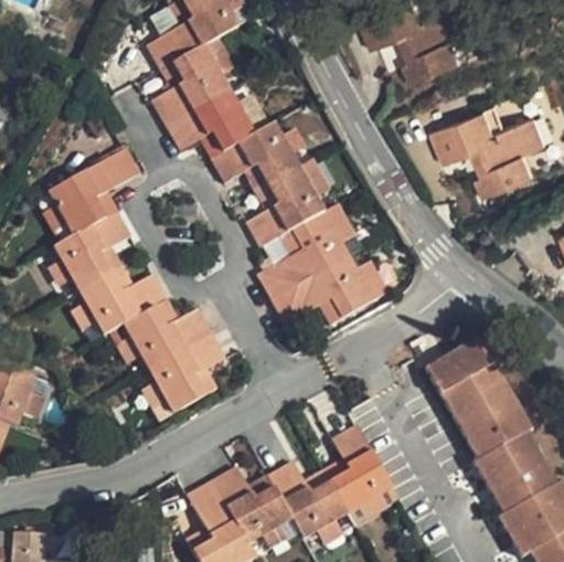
[(219,36),(238,25),(224,0),(177,0),(170,4),(181,23),(148,42),(161,67),(205,44),(219,36)]
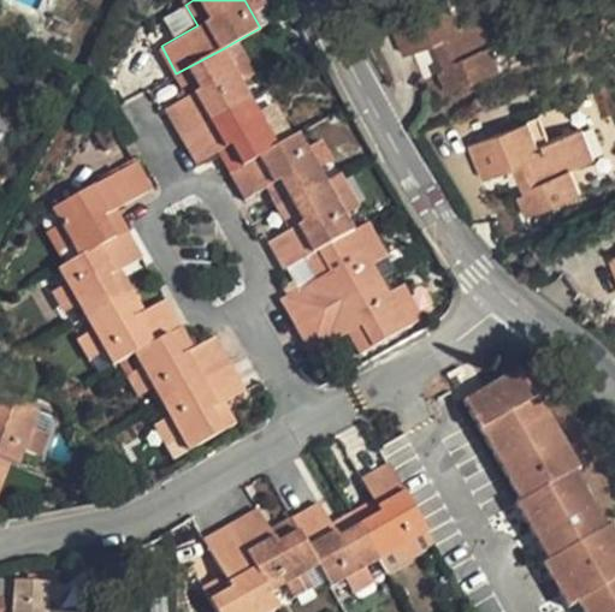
[(244,0),(260,28),(275,19),(264,0),(244,0)]
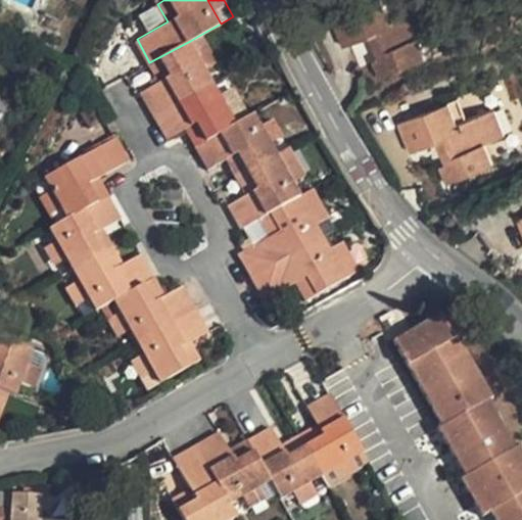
[(364,0),(332,13),(344,43),(371,32),(369,27),(380,21),(386,37),(375,41),(379,52),(375,55),(382,73),(428,53),(420,33),(439,25),(429,0),(426,0),(400,10),(391,14),(384,0),(364,0)]
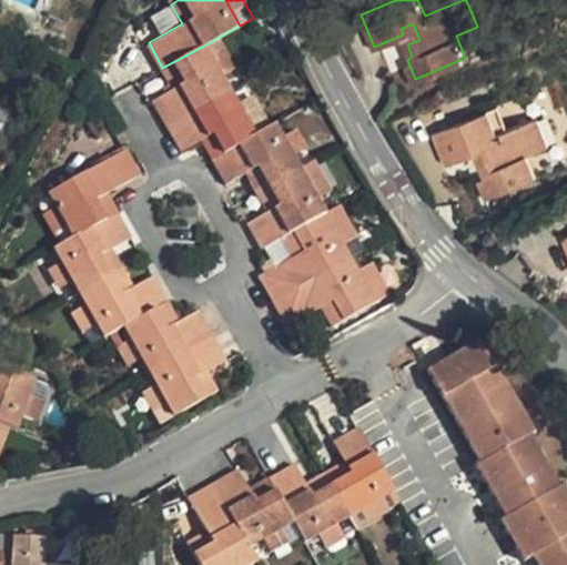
[(417,0),(425,16),(435,11),(429,0),(417,0)]
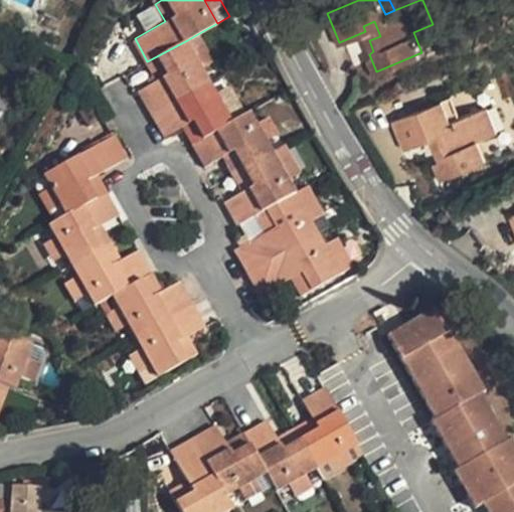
[(141,11),(148,26),(163,18),(155,4),(141,11)]
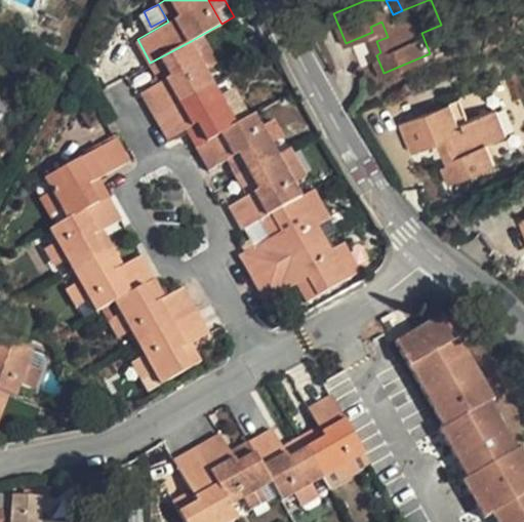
[(372,32),(376,41),(388,37),(381,22),(370,27),(372,32)]
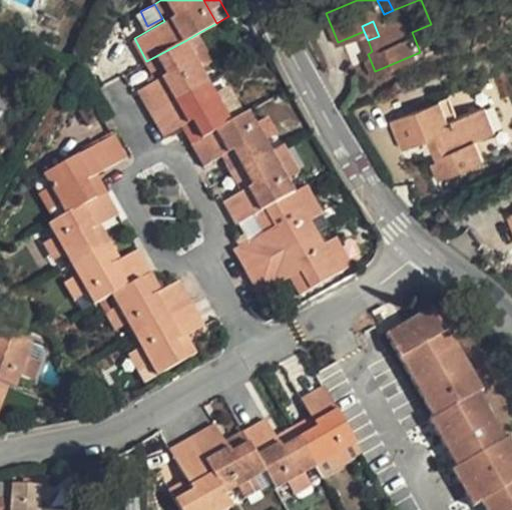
[(198,33),(186,40),(201,67),(213,60),(198,33)]
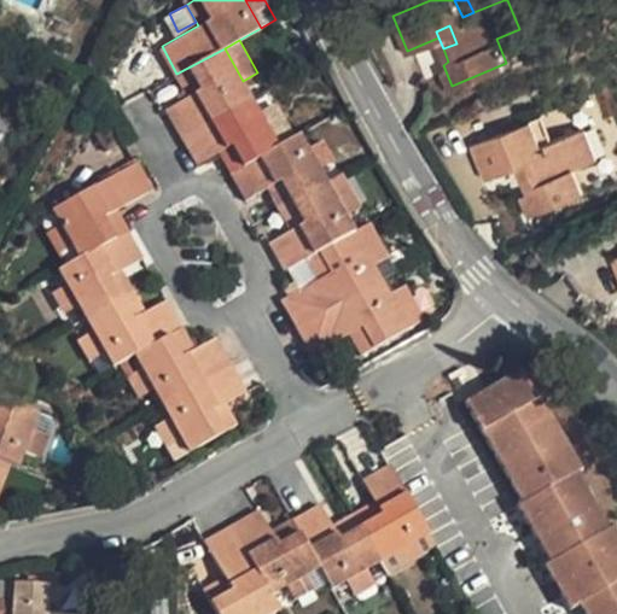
[(167,106),(182,134),(251,95),(243,81),(225,48),(176,74),(188,94),(167,106)]
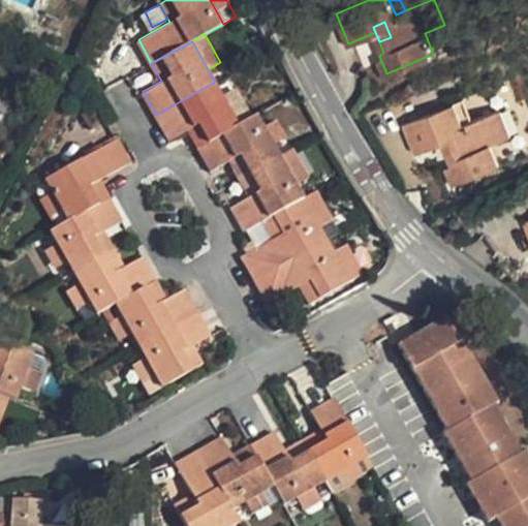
[(156,115),(169,138),(188,128),(198,147),(238,123),(233,113),(222,95),(215,82),(156,115)]
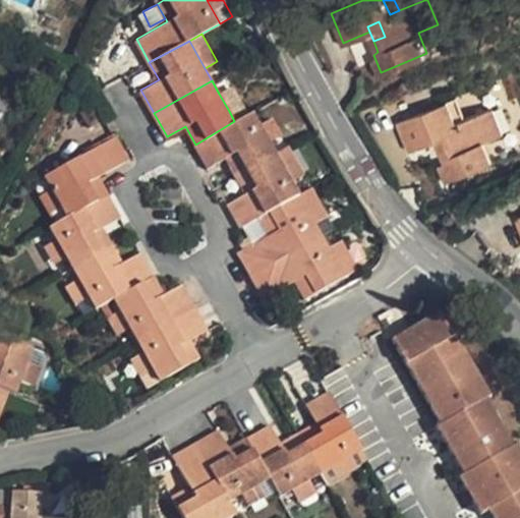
[(240,104),(231,87),(219,94),(229,111),(240,104)]
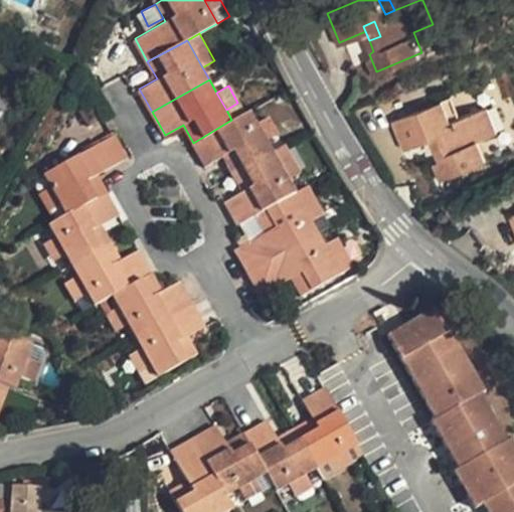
[(452,94),(443,97),(451,119),(461,115),(452,94)]
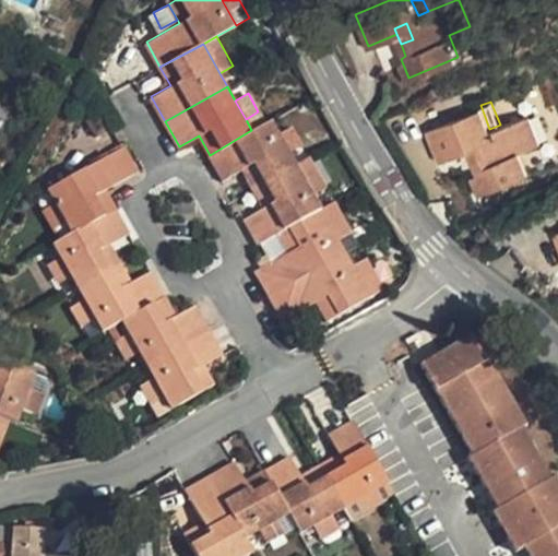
[(481,105),(427,128),(440,160),(469,148),(466,141),(478,137),(485,153),(473,157),(477,169),(472,172),(481,191),(530,170),(521,149),(542,140),(530,113),(500,125),(489,129),(481,105)]
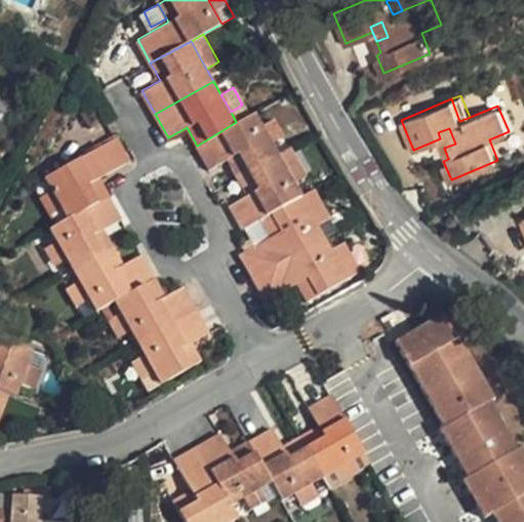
[(236,122),(197,146),(209,168),(228,158),(238,152),(241,157),(230,163),(237,176),(278,153),(255,112),(236,122)]
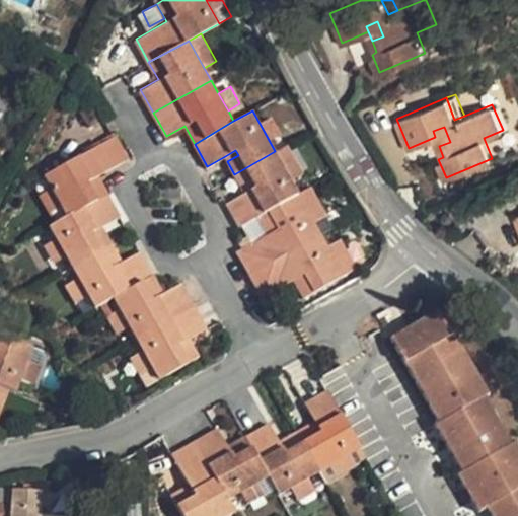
[(281,134),(271,116),(260,123),(270,141),(281,134)]
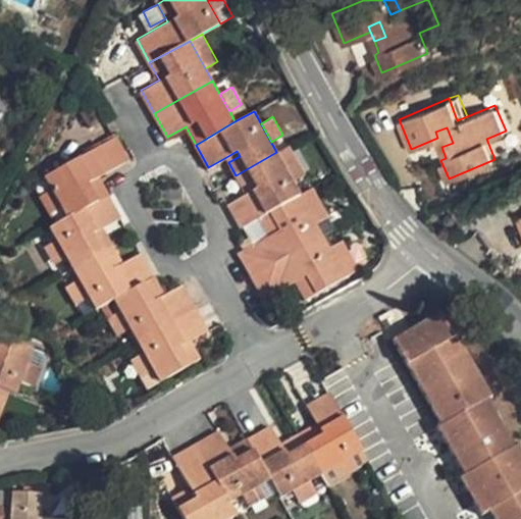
[(437,138),(441,147),(453,143),(447,127),(435,132),(437,138)]
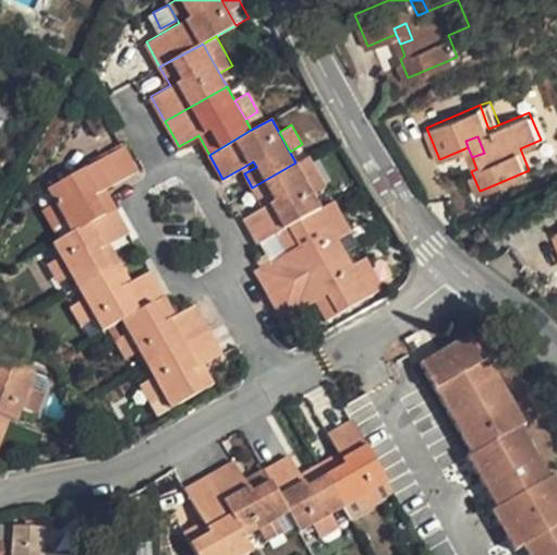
[(124,144),(49,186),(56,200),(67,219),(73,231),(116,207),(108,193),(97,200),(94,194),(105,188),(138,169),(124,144)]
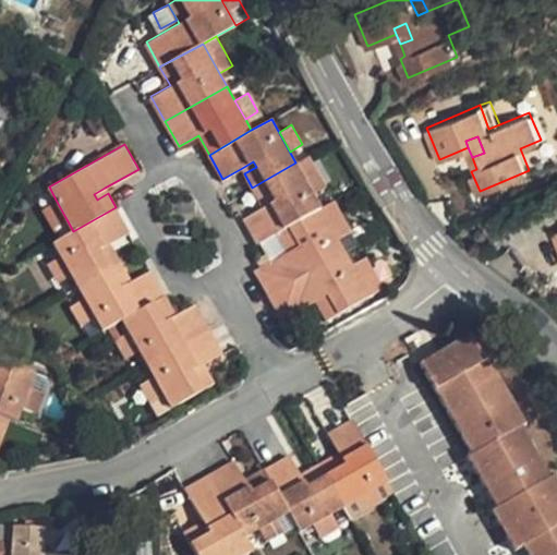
[(313,193),(326,186),(309,155),(295,163),(313,193)]
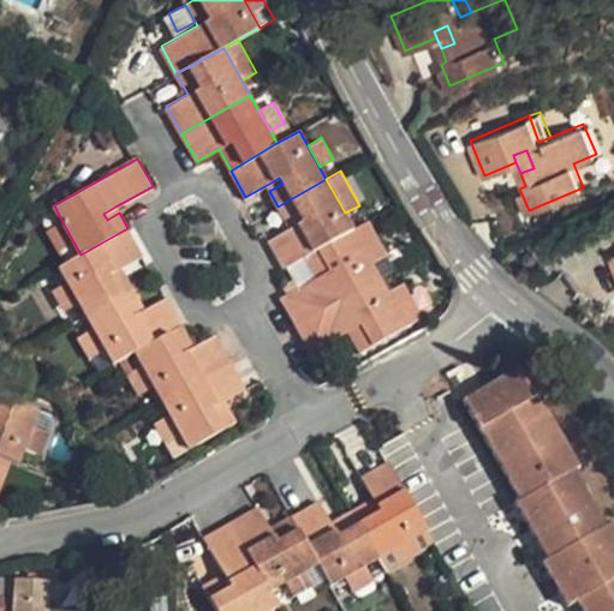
[(267,185),(269,191),(282,184),(279,178),(267,185)]
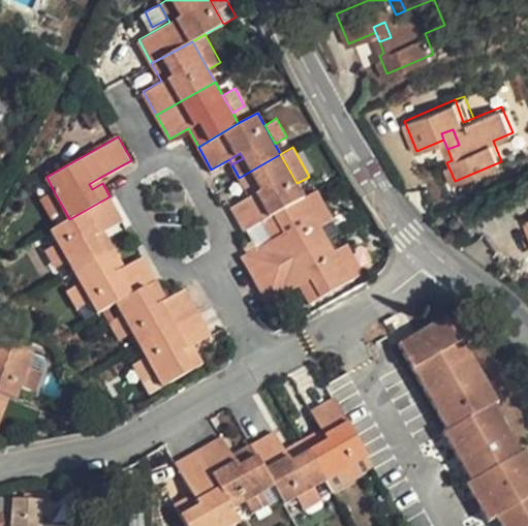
[(280,154),(239,178),(246,190),(257,184),(260,189),(249,195),(231,206),(245,229),(262,219),(304,195),(297,183),(280,154)]
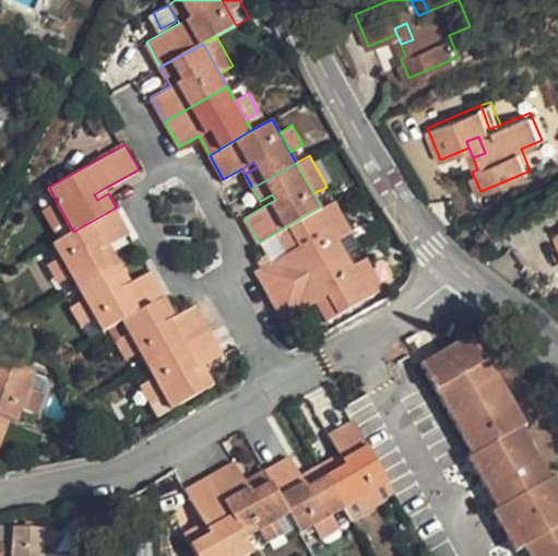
[(97,200),(108,193),(105,188),(94,194),(97,200)]
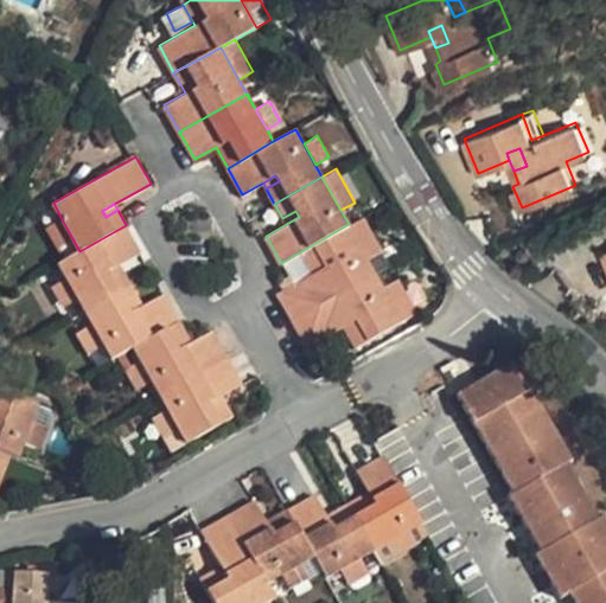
[(295,211),(282,218),(286,224),(299,217),(295,211)]
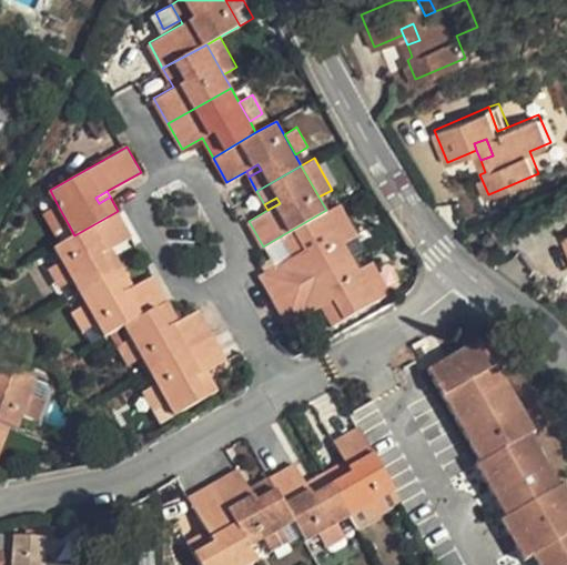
[(68,223),(57,203),(43,211),(54,231),(68,223)]
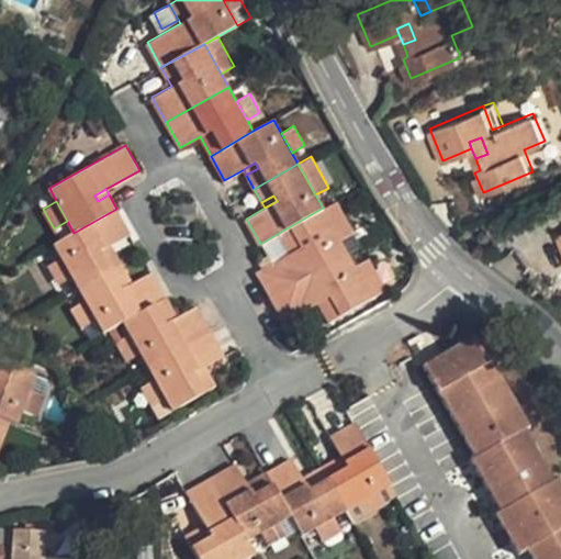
[(323,208),(279,233),(289,252),(257,270),(271,297),(347,254),(340,241),(354,233),(335,201),(323,208)]
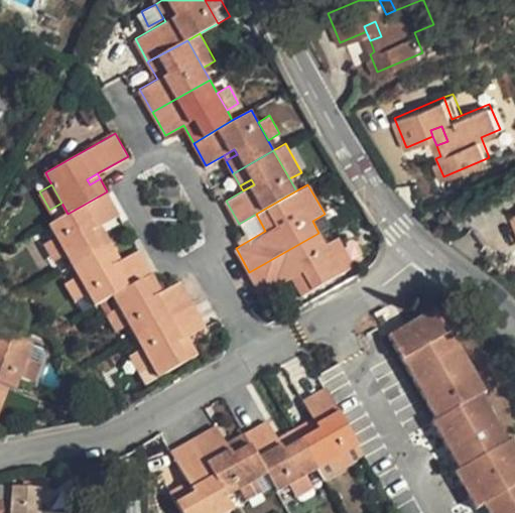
[(120,214),(107,191),(68,214),(49,224),(56,235),(66,253),(72,263),(112,241),(102,224),(120,214)]
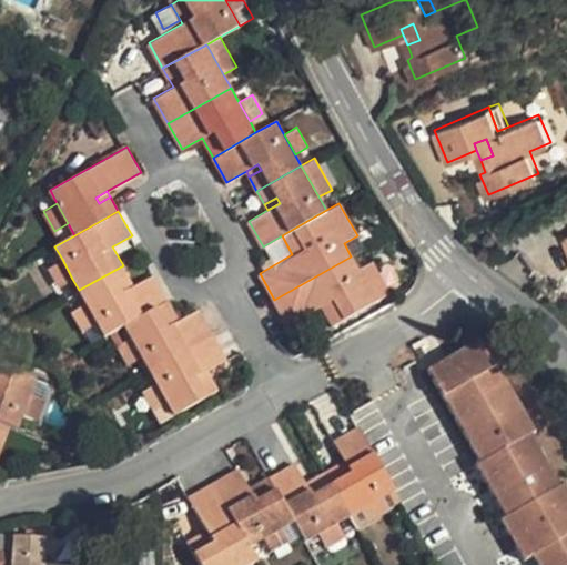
[(287,324),(321,305),(333,299),(335,303),(324,311),(332,325),(376,301),(358,269),(351,256),(274,300),(287,324)]
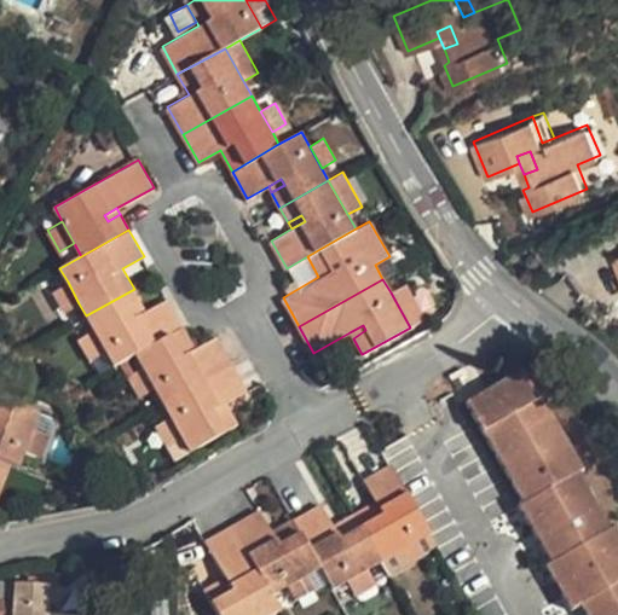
[(79,303),(68,282),(53,290),(65,311),(79,303)]
